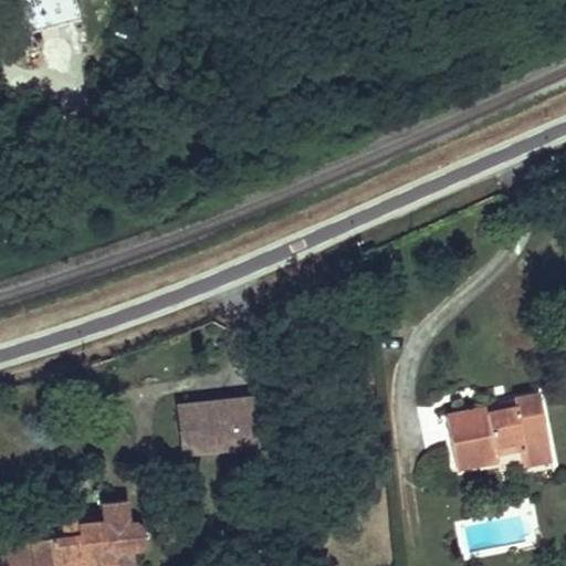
[(549,451),(538,395),(513,400),(514,407),(488,412),(446,417),(456,467),(496,459),(495,452),(522,447),(524,456),(549,451)]
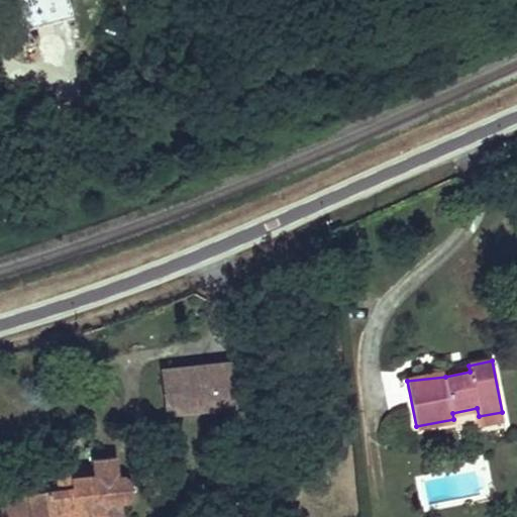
[(235,407),(230,363),(203,366),(163,370),(165,397),(180,396),(182,413),(235,407)]
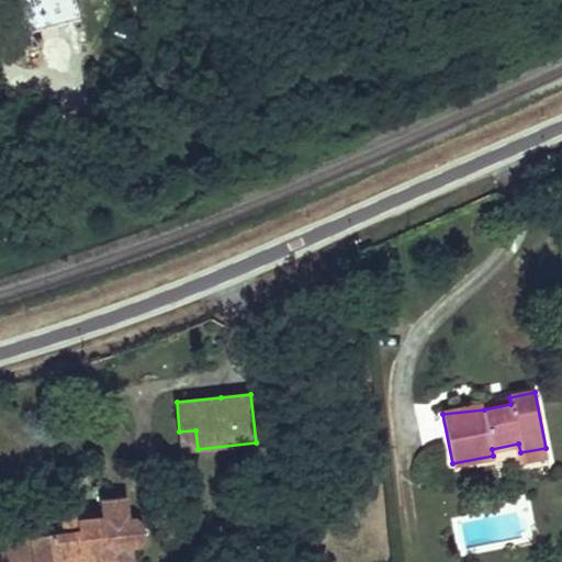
[(198,449),(195,430),(179,431),(181,451),(198,449)]
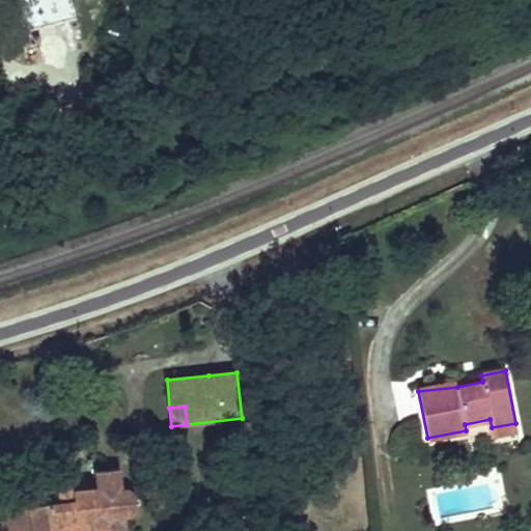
[(516,429),(515,423),(492,427),(493,435),(516,429)]
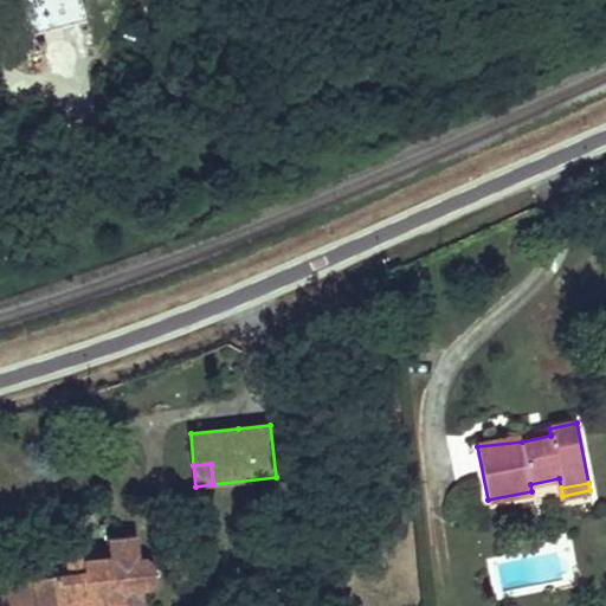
[(148,590),(162,572),(144,559),(137,559),(135,535),(107,539),(109,558),(82,561),(83,573),(66,575),(32,579),(34,605),(100,605),(118,604),(118,605),(142,605),(141,591),(148,590)]
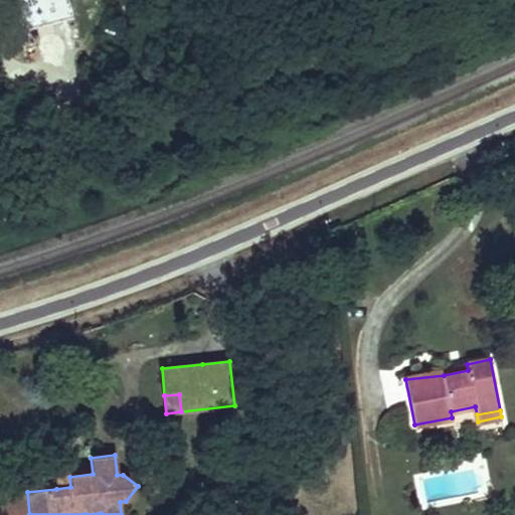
[(70,487),(69,477),(70,472),(55,474),(56,489),(70,487)]
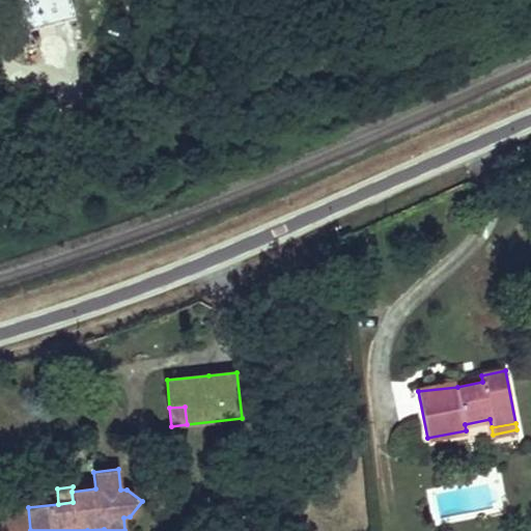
[(30,530),(28,507),(0,506),(0,514),(2,530),(30,530)]
